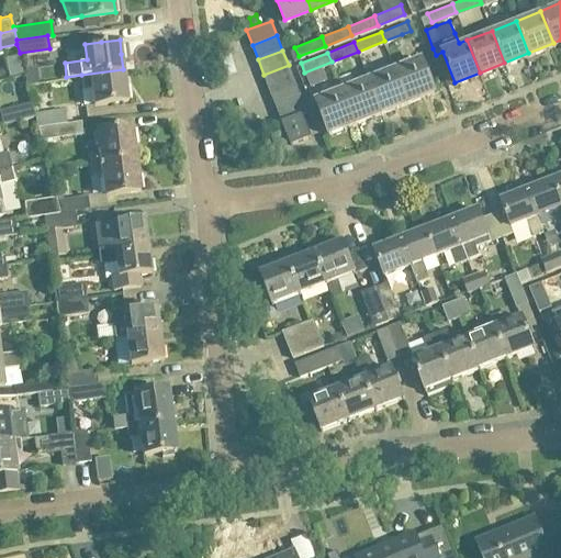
[(434,90),(421,57),(394,68),(406,100),(434,90)]
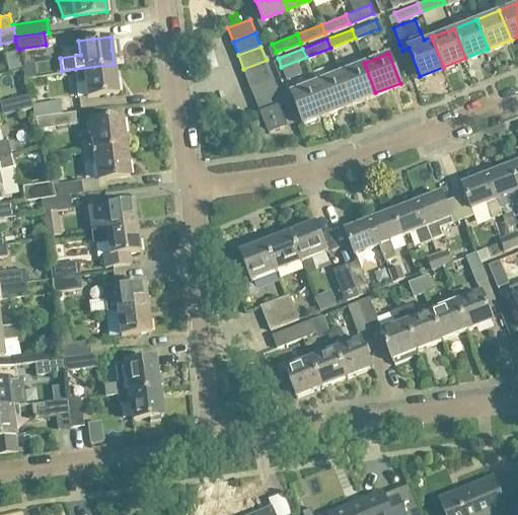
[(32,60),(22,62),(24,76),(34,74),(32,60)]
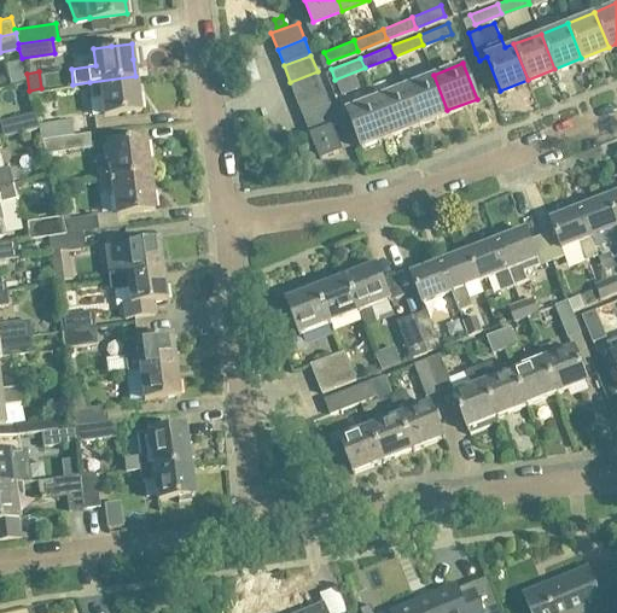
[(324,88),(318,71),(290,82),(296,99),(324,88)]
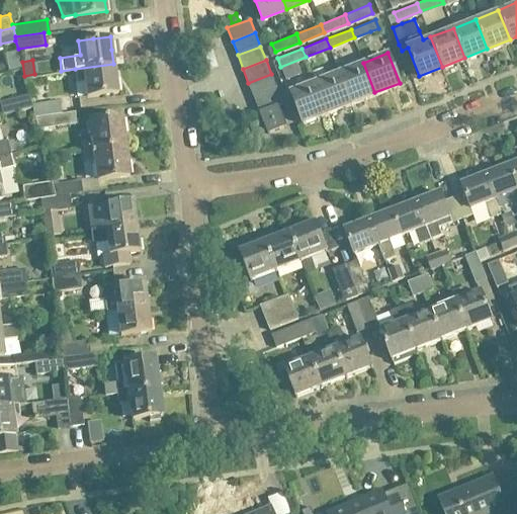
[(339,72),(350,102),(374,92),(363,63),(351,67),(339,72)]
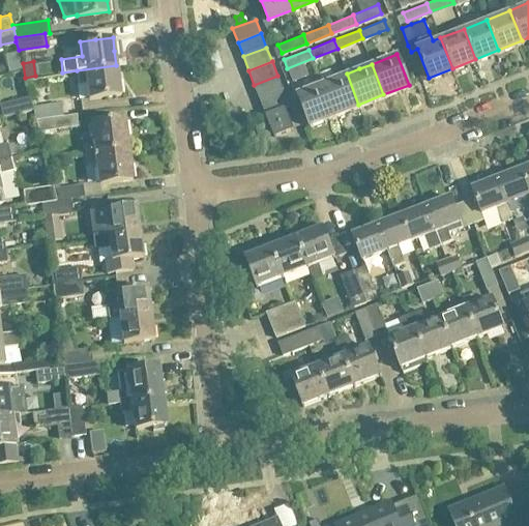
[(77,70),(78,82),(86,81),(88,97),(104,95),(120,93),(118,79),(116,65),(77,70)]
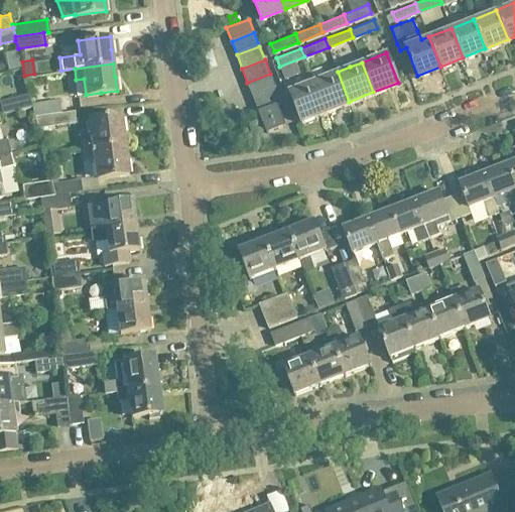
[(0,90),(15,86),(12,72),(0,74),(0,90)]
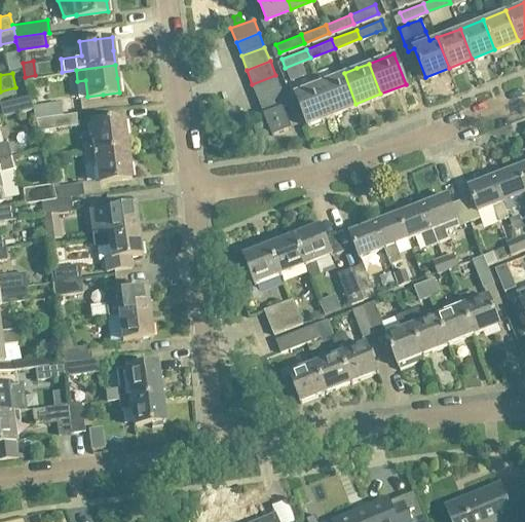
[(355,104),(344,73),(320,83),(332,113),(342,109),(355,104)]
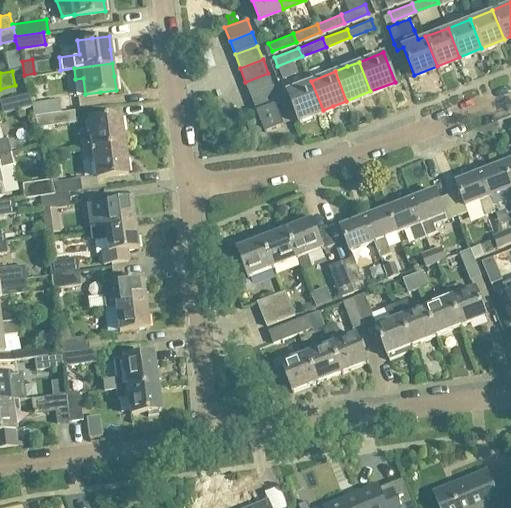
[(273,87),(268,73),(245,82),(251,95),(273,87)]
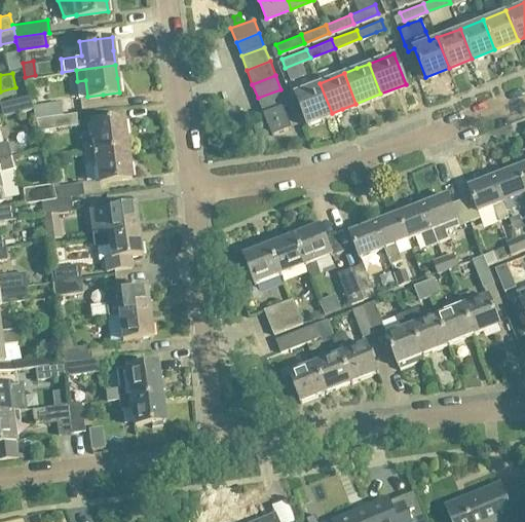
[(332,113),(320,83),(295,92),(306,123),(332,113)]
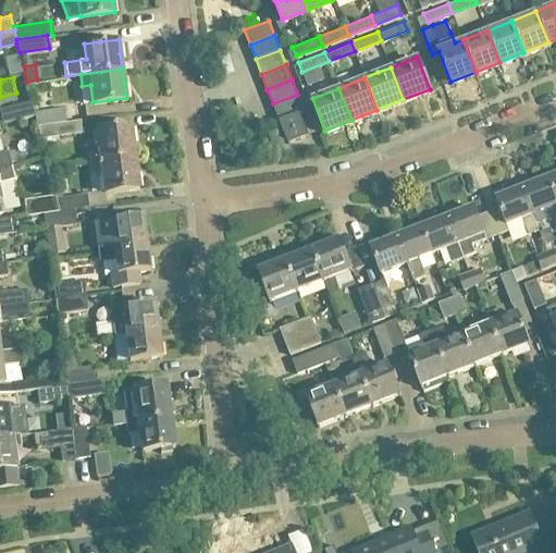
[(297,95),(273,103),(279,119),(298,111),(303,109),(297,95)]
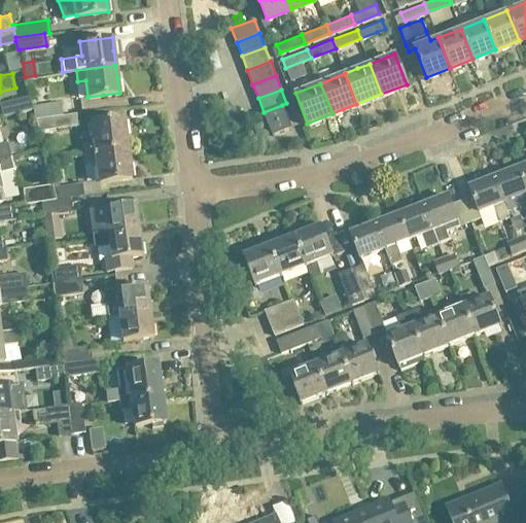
[(32,107),(29,94),(0,101),(0,106),(2,114),(32,107)]
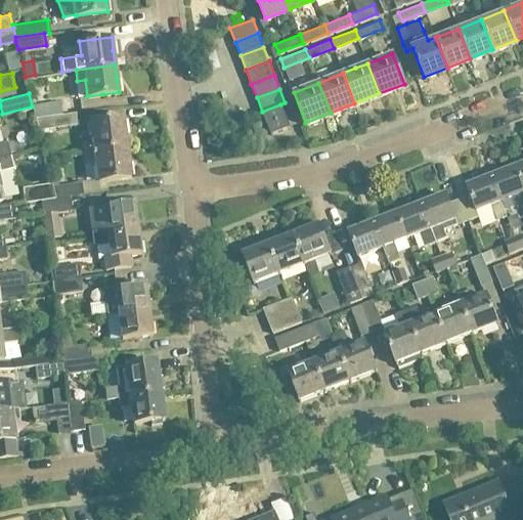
[(32,103),(34,116),(60,113),(58,100),(32,103)]
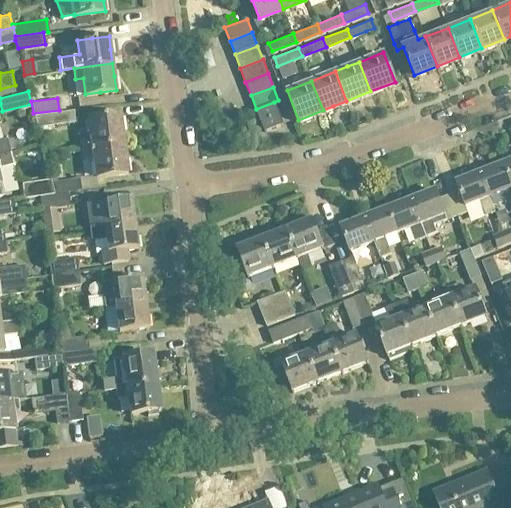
[(274,102),(256,109),(264,129),(282,123),(274,102)]
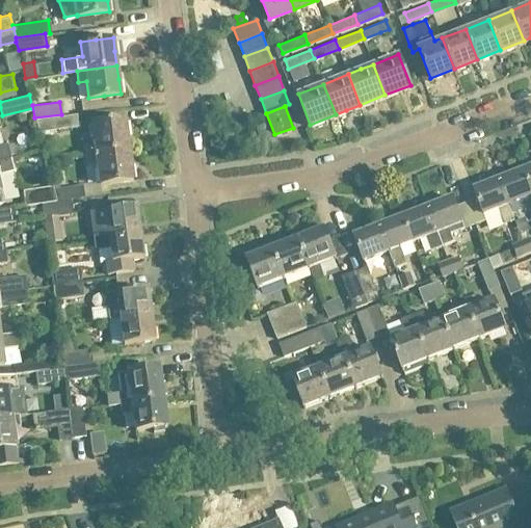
[(76,112),(61,114),(34,117),(37,130),(78,125),(76,112)]
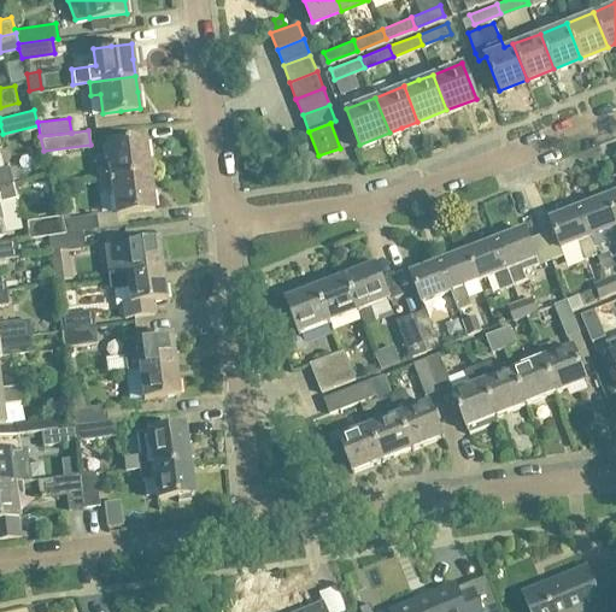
[(98,177),(148,171),(144,135),(105,140),(109,165),(97,168),(98,177)]
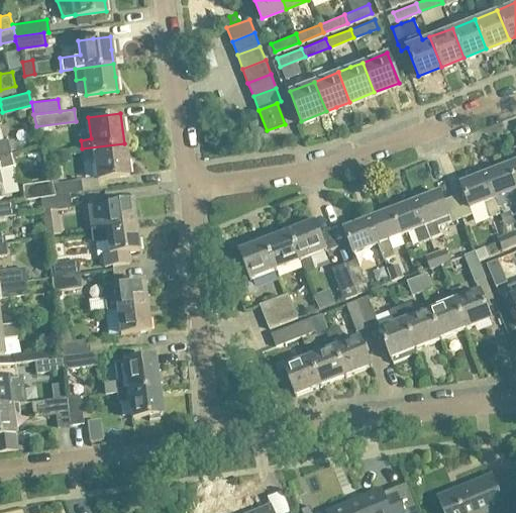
[(15,147),(12,137),(6,139),(8,149),(15,147)]
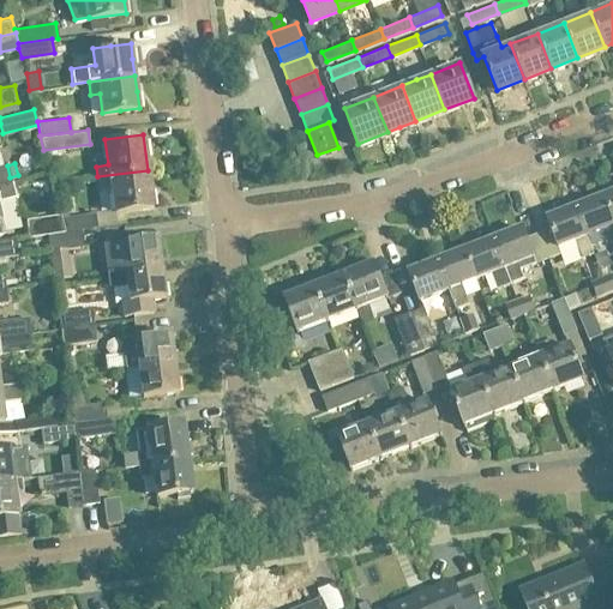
[(6,164),(0,166),(0,182),(11,180),(10,178),(7,166),(6,164)]
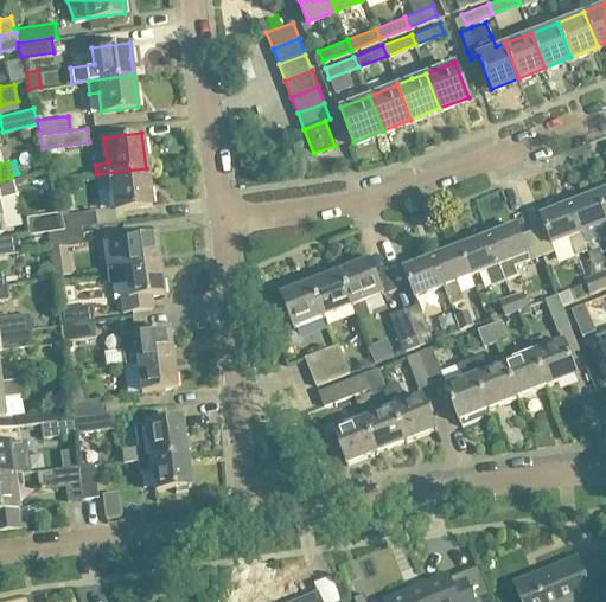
[(113,209),(151,203),(146,168),(96,174),(99,185),(109,183),(113,209)]
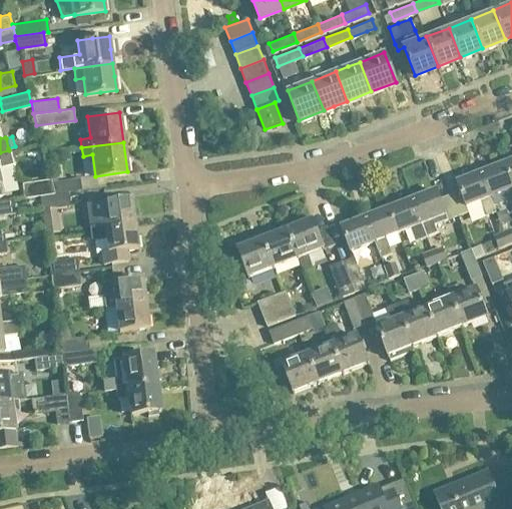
[(9,150),(0,152),(0,194),(1,194),(0,189),(0,165),(14,162),(13,160),(12,160),(9,150)]
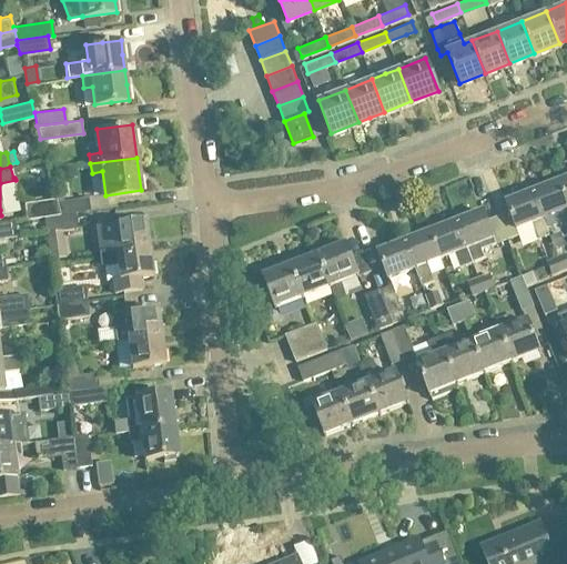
[(566,201),(558,179),(545,183),(533,189),(543,215),(566,207),(566,201)]
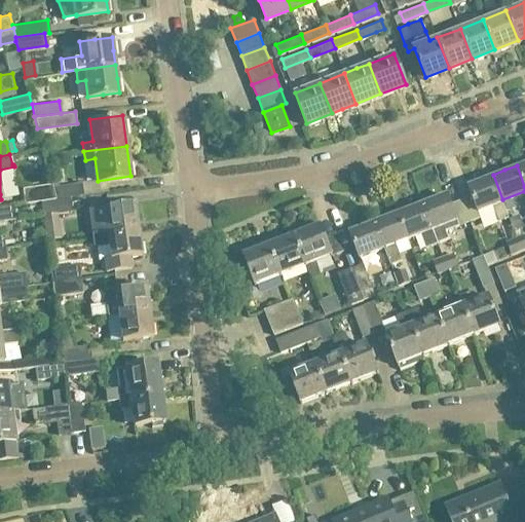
[(502,199),(493,175),(481,179),(469,184),(474,198),(478,210),(491,204),(497,219),(508,215),(501,200),(502,199)]
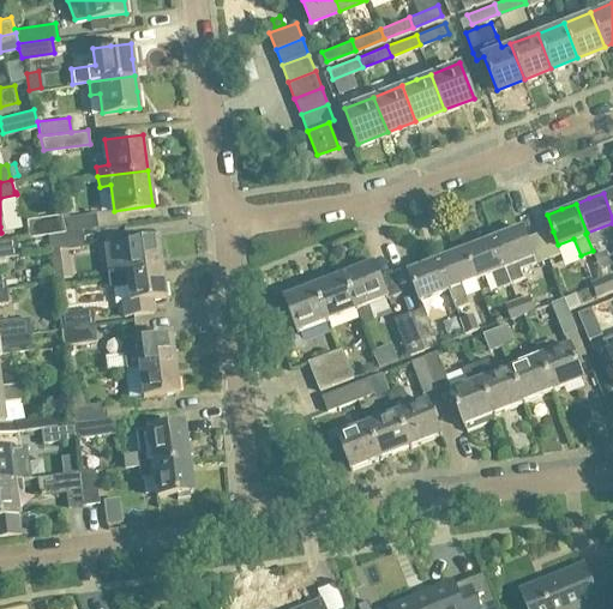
[(95,211),(60,216),(64,230),(80,228),(97,225),(95,211)]
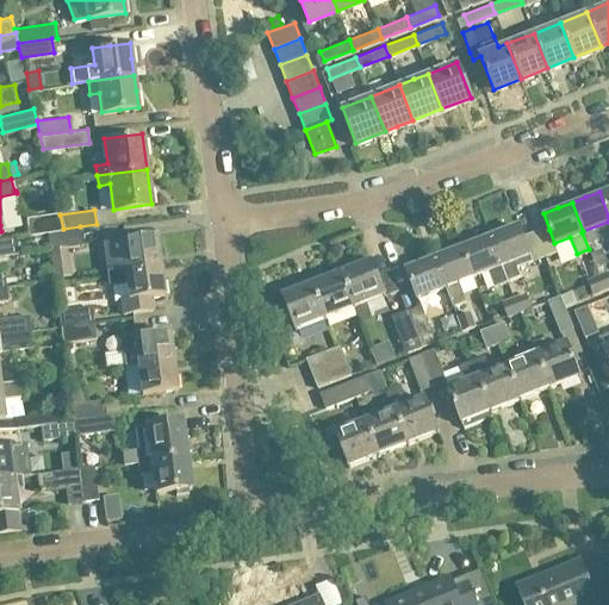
[(28,234),(47,231),(63,229),(60,214),(58,212),(25,217),(28,234)]
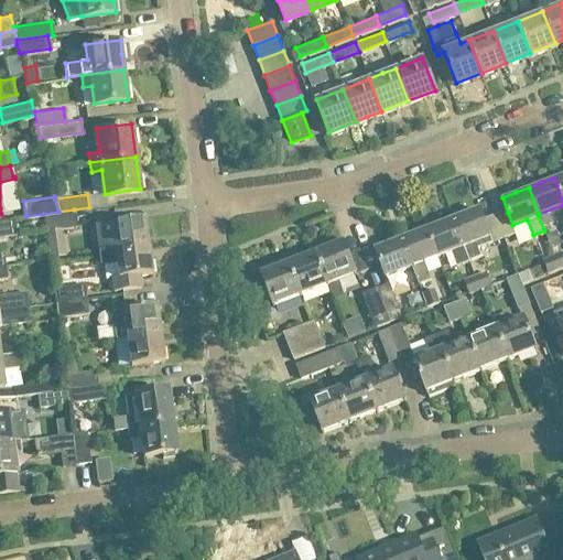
[(480,254),(477,245),(491,239),(485,222),(479,206),(467,212),(453,217),(469,258),(480,254)]
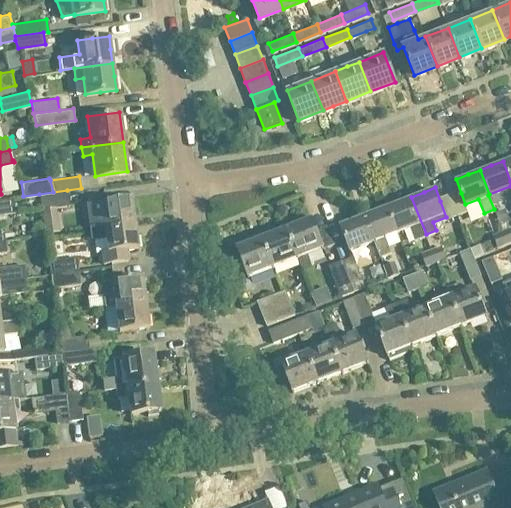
[(41,208),(69,204),(67,190),(53,192),(39,194),(41,208)]
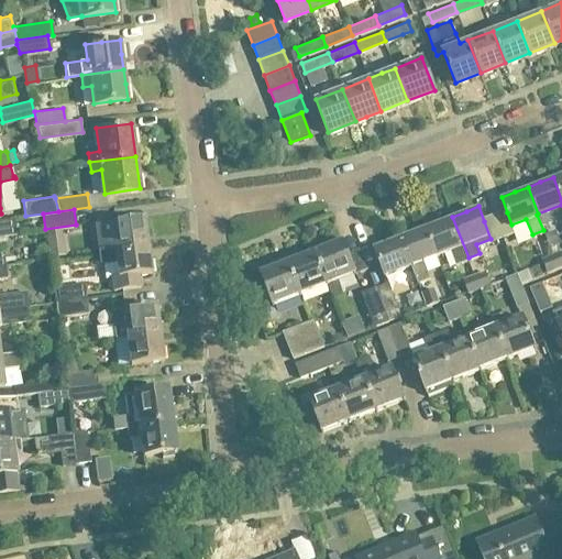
[(147,243),(143,216),(110,221),(109,216),(96,218),(100,251),(105,250),(114,249),(147,243)]
